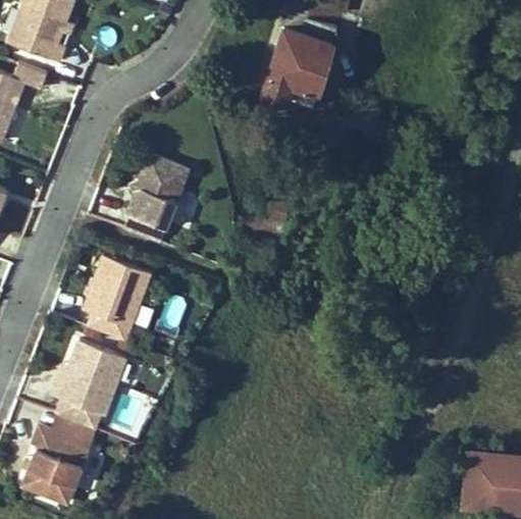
[(62,34),(66,22),(73,0),(25,0),(9,44),(59,63),(65,47),(57,45),(62,34)]
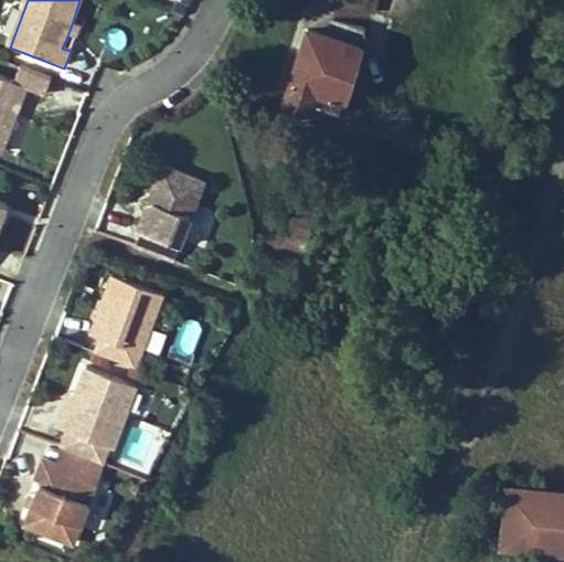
[(308,32),(286,104),(310,110),(311,109),(340,117),(366,31),(330,21),(326,36),(308,32)]
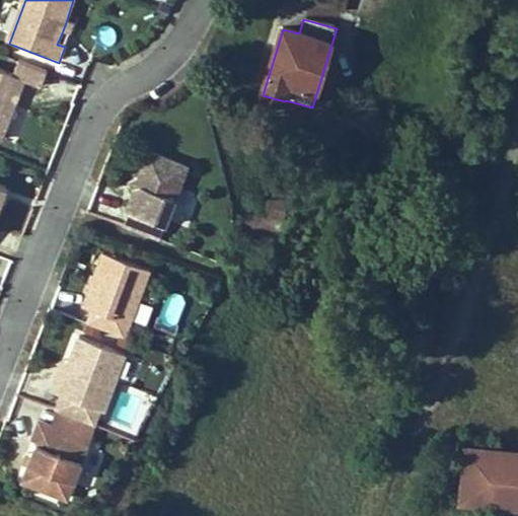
[(69,35),(73,24),(66,22),(62,33),(69,35)]
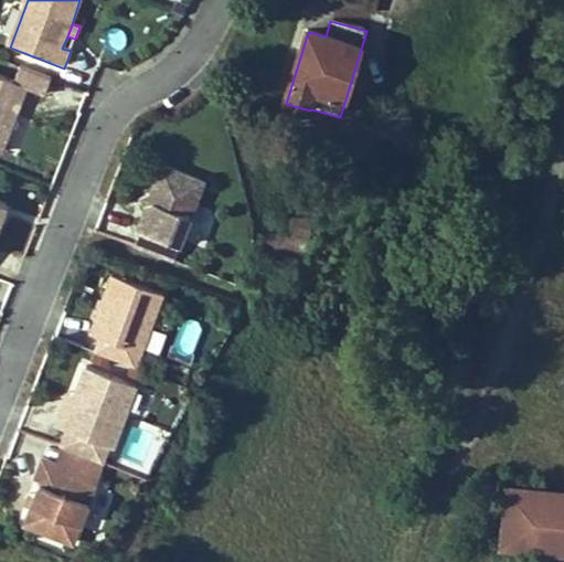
[(27,89),(0,78),(0,155),(1,156),(27,89)]
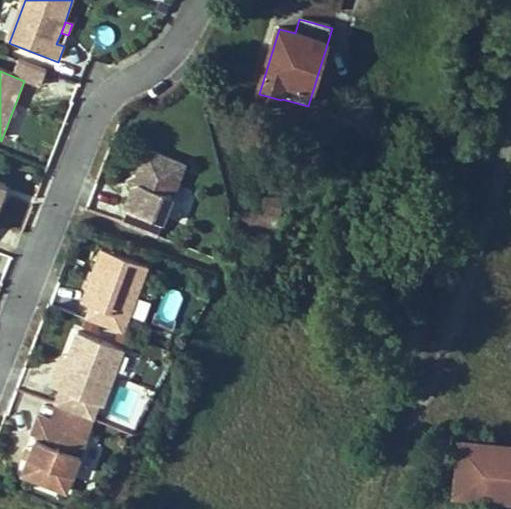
[(121,227),(157,241),(185,168),(147,153),(137,179),(140,187),(133,190),(125,210),(128,211),(121,227)]
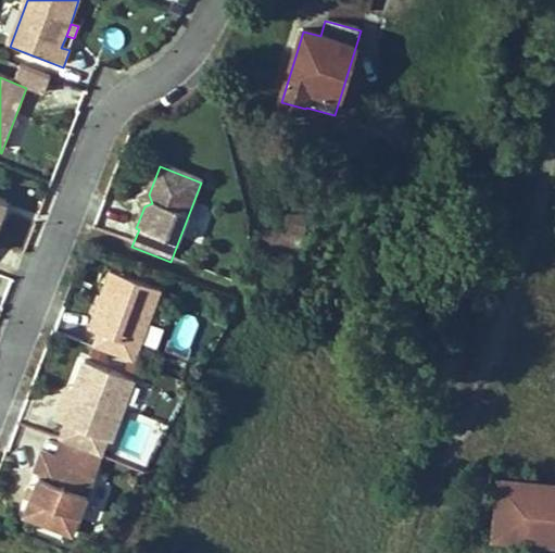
[(152,203),(149,195),(140,199),(144,206),(152,203)]
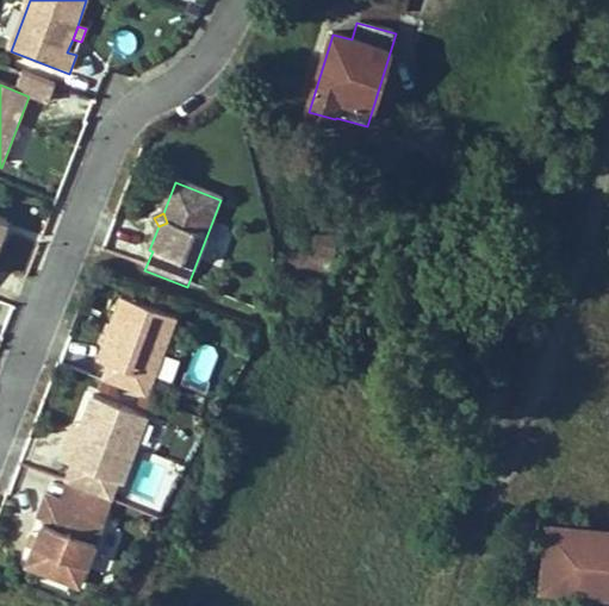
[(0,263),(16,224),(0,217),(0,263)]
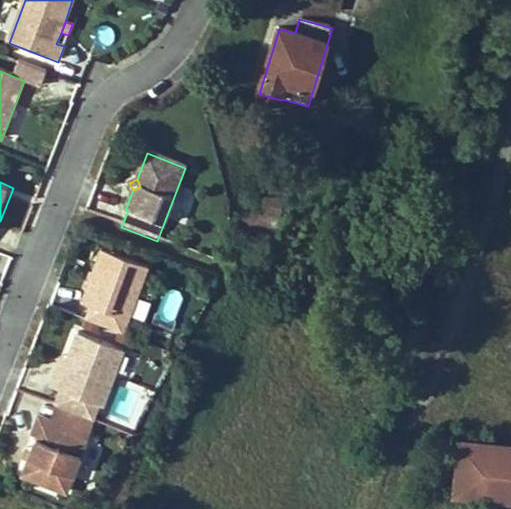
[(261,216),(237,214),(238,237),(274,239),(282,209),(264,205),(261,216)]
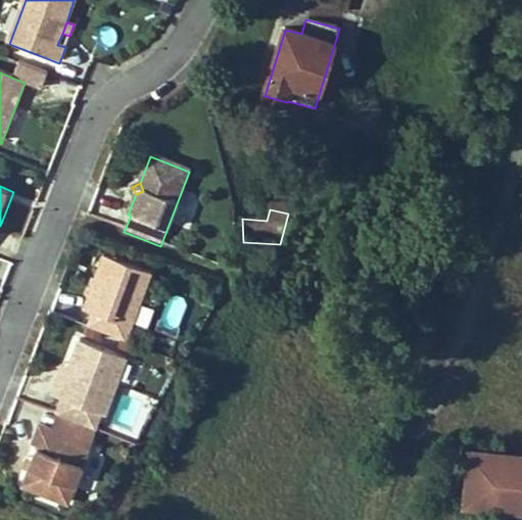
[(151,276),(103,257),(84,312),(92,315),(87,329),(126,343),(151,276)]
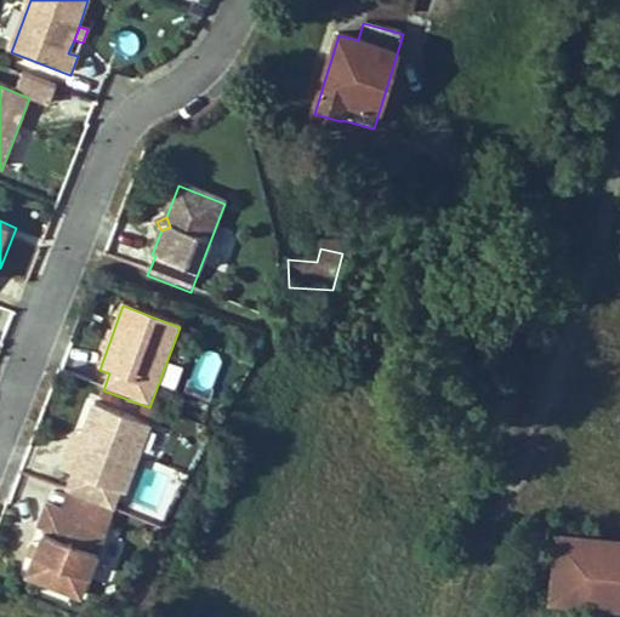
[(94,407),(83,439),(68,475),(73,476),(67,495),(112,510),(119,493),(124,495),(149,428),(94,407)]
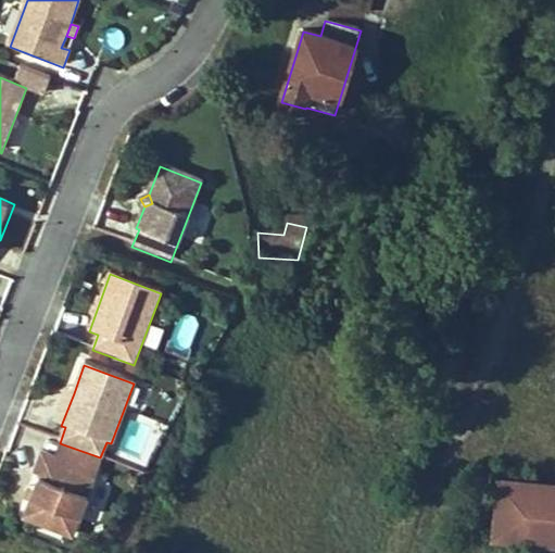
[(67,391),(55,424),(61,426),(74,393),(67,391)]
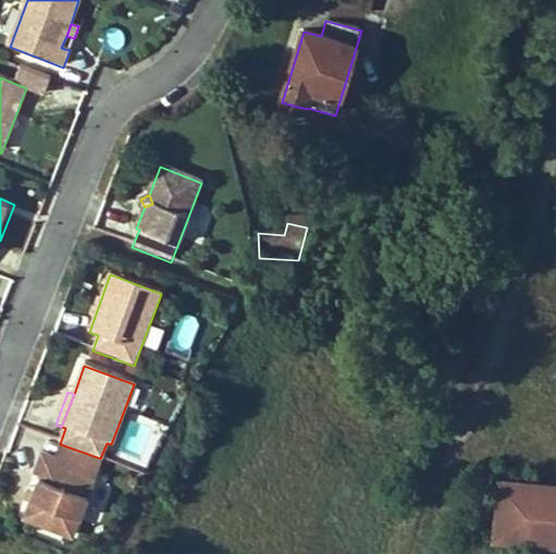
[(71,539),(93,482),(66,472),(69,466),(41,456),(34,476),(39,478),(38,481),(34,493),(31,502),(23,520),(71,539)]
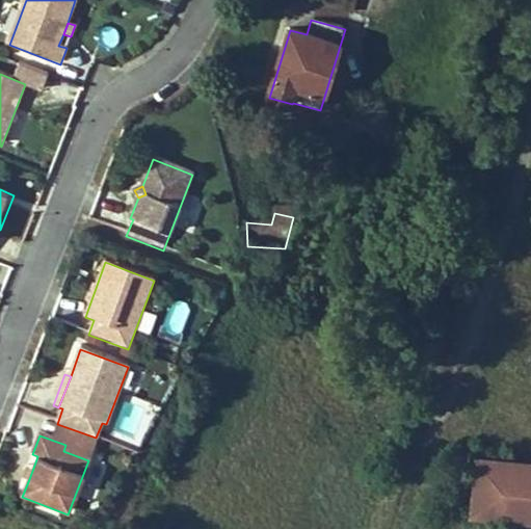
[(530,522),(530,465),(477,459),(471,517),(530,522)]
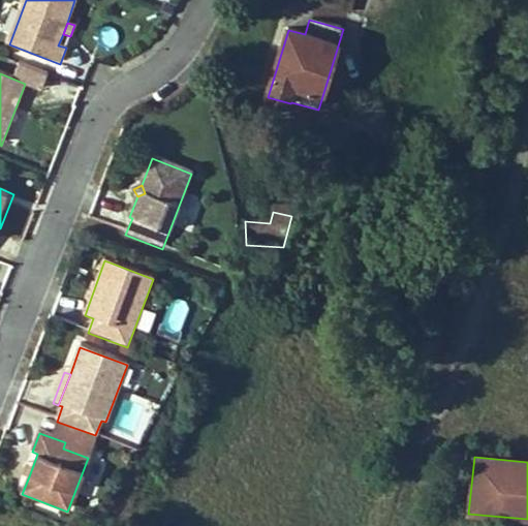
[(29,476),(32,468),(27,466),(24,474),(29,476)]
